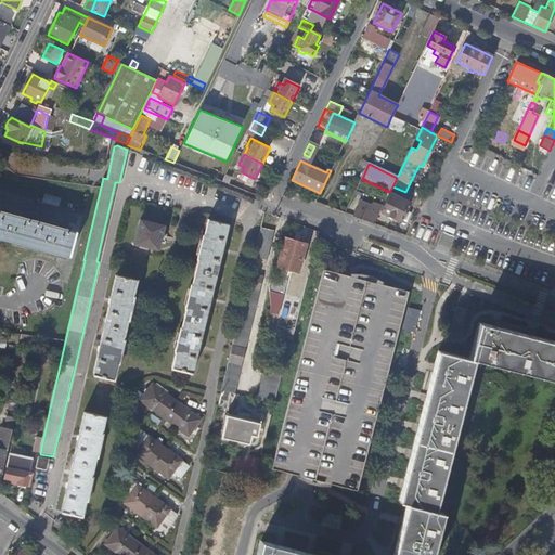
[(398,198),(389,194),(379,213),(400,222),(411,201),(399,195),(398,198)]
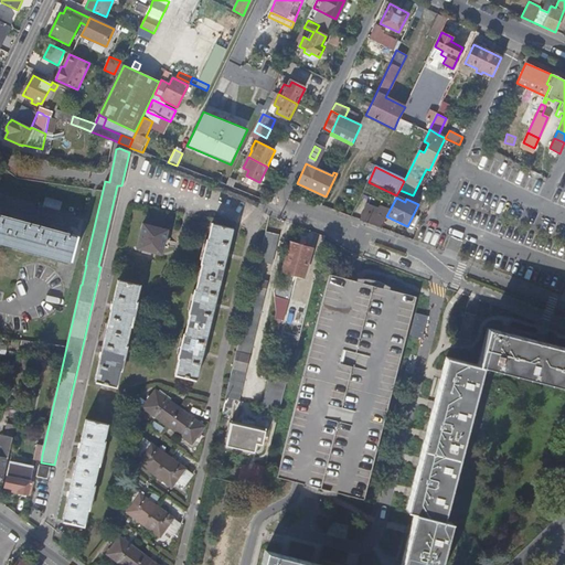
[(366,204),(360,221),(381,228),(386,216),(388,210),(380,205),(377,209),(366,204)]
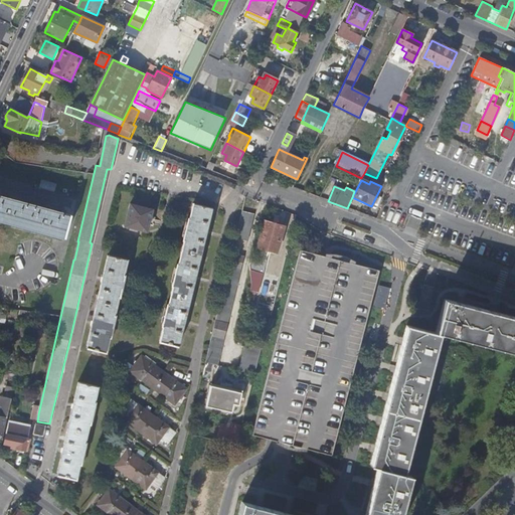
[(0,219),(64,236),(63,237),(64,237),(71,214),(70,214),(69,215),(46,209),(10,199),(0,196),(0,219)]
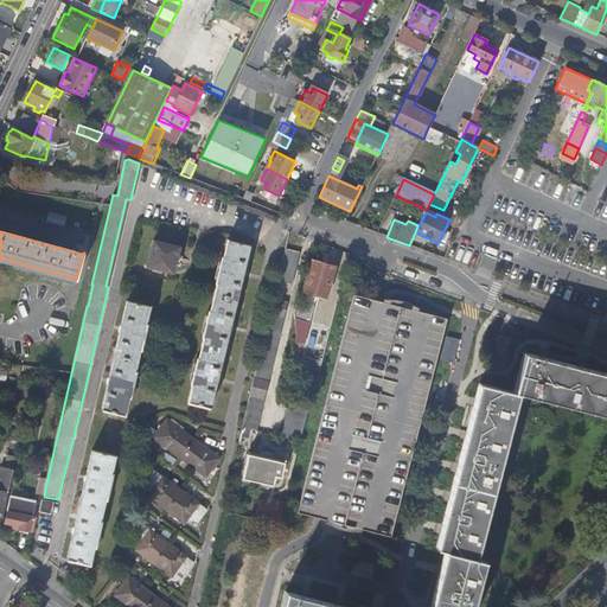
[(153,240),(147,267),(173,273),(180,247),(153,240)]
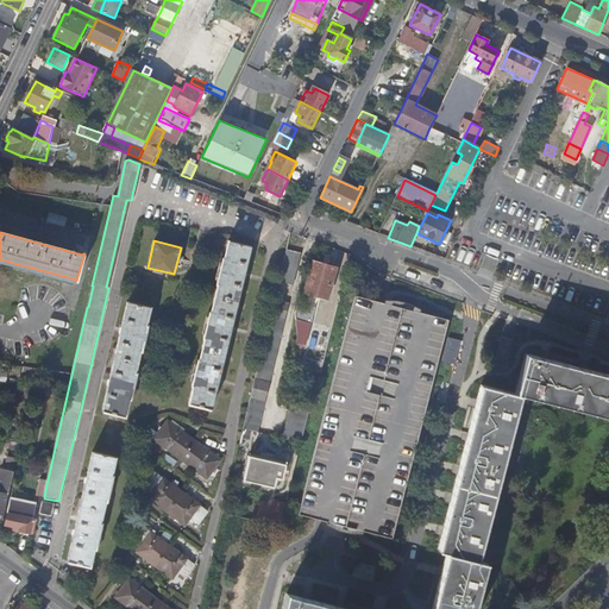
[(188,405),(211,409),(250,246),(227,242),(223,258),(221,258),(215,284),(217,284),(209,313),(208,313),(202,339),(203,339),(199,360),(198,360),(192,385),(193,387),(188,405)]
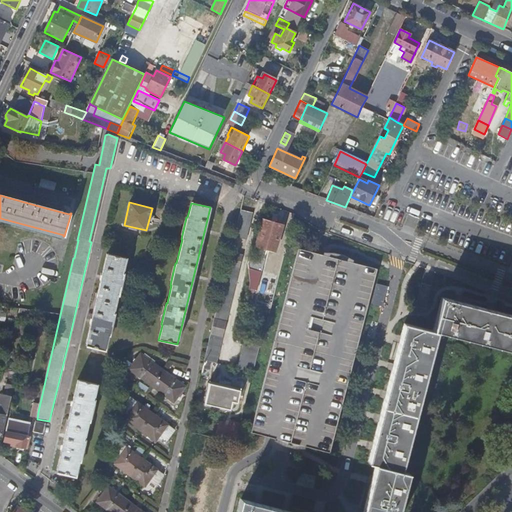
[(253,215),(240,212),(234,238),(247,241),(253,215)]
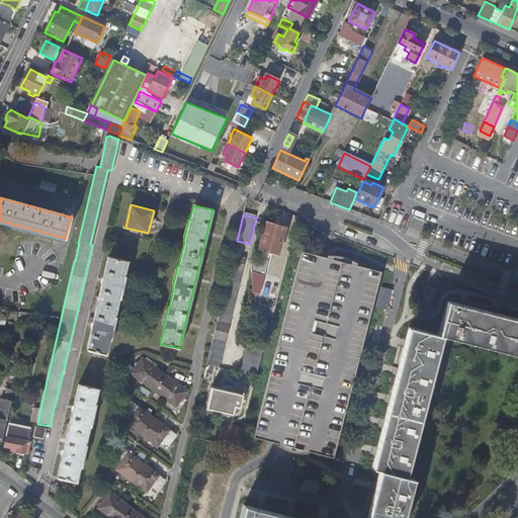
[(267,223),(260,249),(278,255),(286,229),(267,223)]
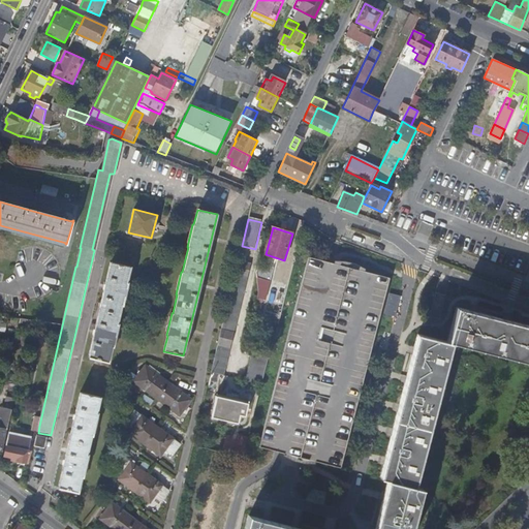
[(364,272),(334,263),(308,257),(259,447),(279,453),(341,468),(390,278),(364,272)]
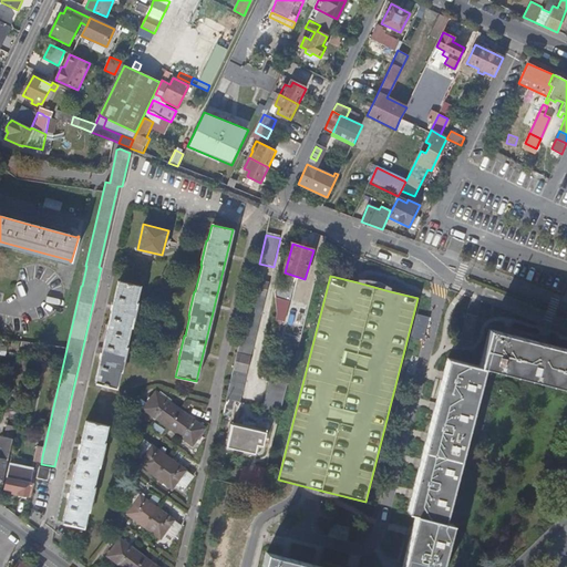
[(358,280),(358,282),(390,291),(391,289),(382,284),(371,281),(358,280)]
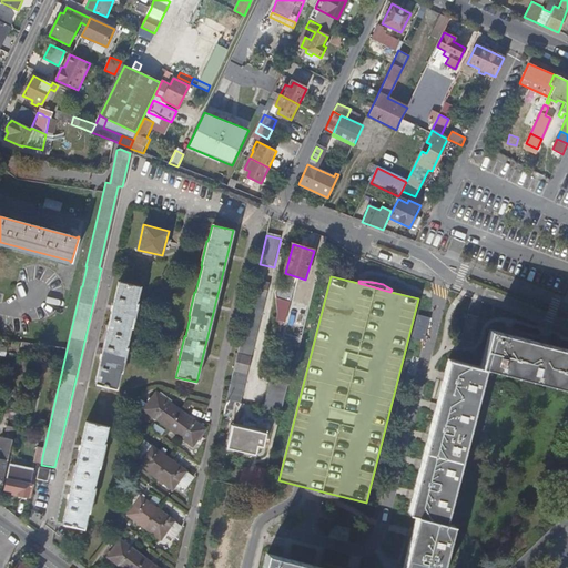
[(95,384),(117,388),(120,372),(121,372),(125,354),(124,353),(131,327),(137,304),(135,303),(140,286),(119,282),(95,384)]
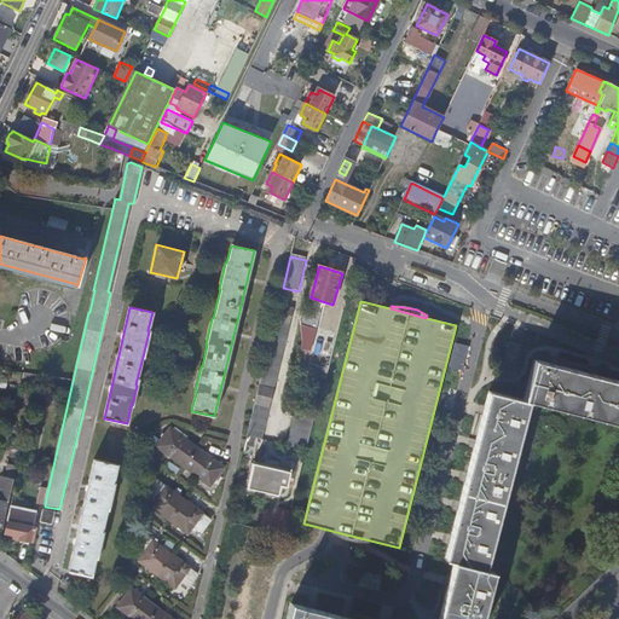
[(293,311),(278,307),(247,438),(261,441),(293,311)]
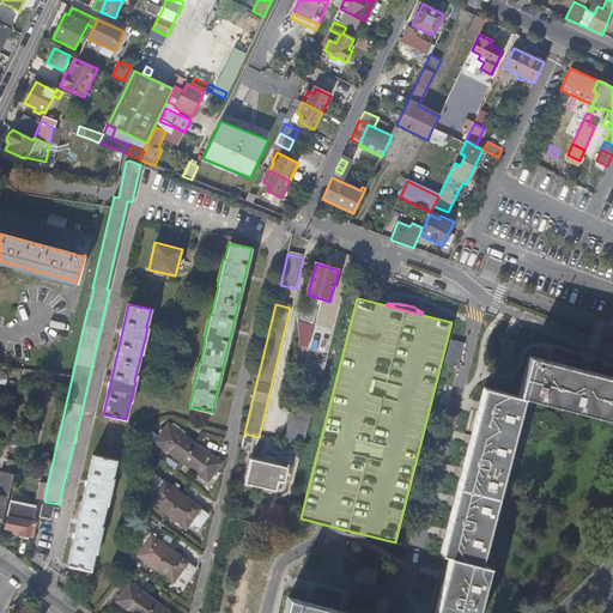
[(319,310),(301,305),(297,316),(298,322),(314,327),(319,310)]
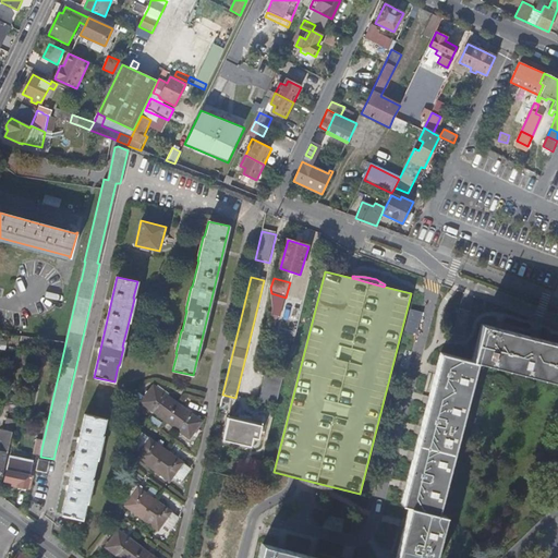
[(405,330),(417,331),(420,311),(409,310),(405,330)]
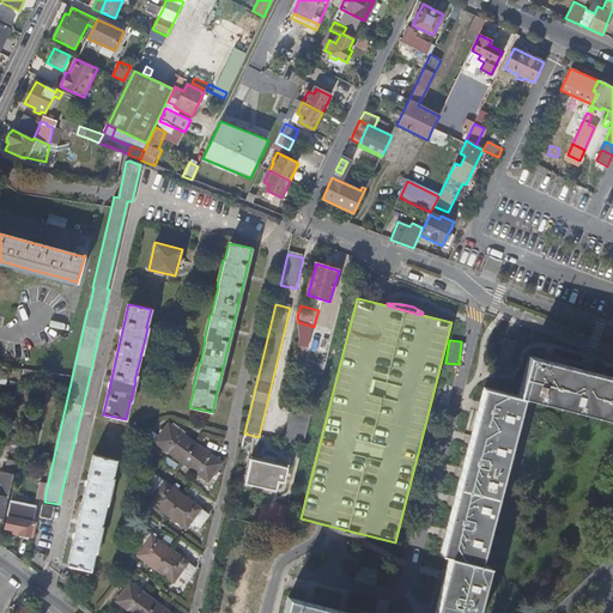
[(505,341),(499,366),(511,369),(517,345),(505,341)]
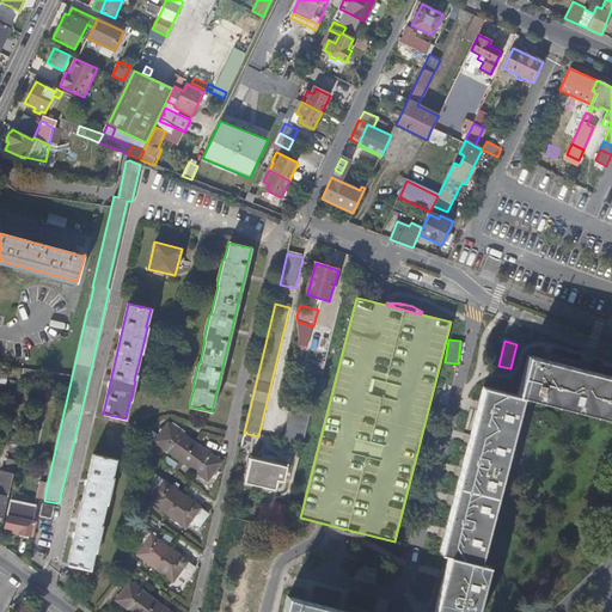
[(344,611),(288,597),(283,611),(476,611),(489,567),(479,564),(524,398),(611,420),(611,377),(528,356),(519,396),(484,387),(440,554),(450,556),(434,611),(344,611)]
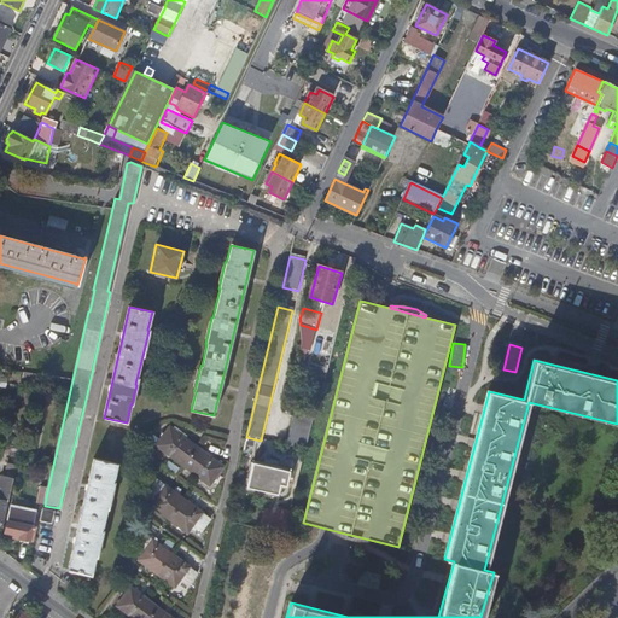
[(314,419),(296,414),(287,445),(305,450),(314,419)]
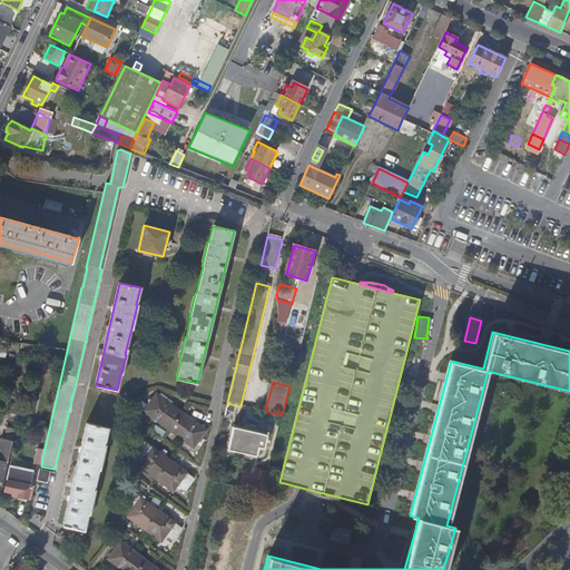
[(157,395),(145,411),(194,448),(206,431),(157,395)]
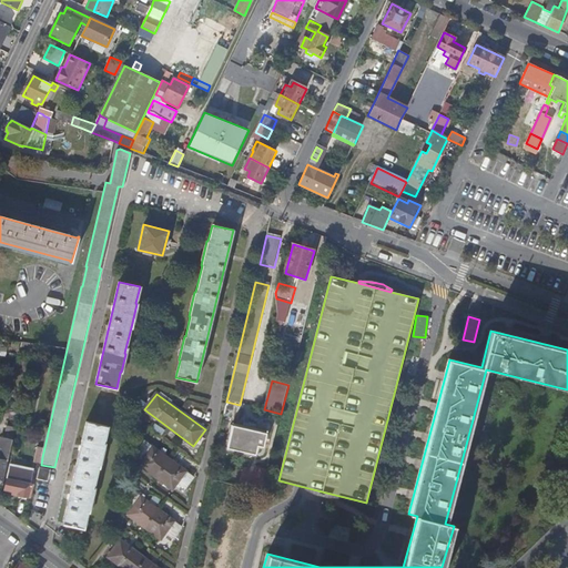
[(87,422),(63,524),(84,528),(88,511),(89,513),(94,488),(93,487),(98,467),(100,467),(104,444),(103,444),(108,426),(87,422)]
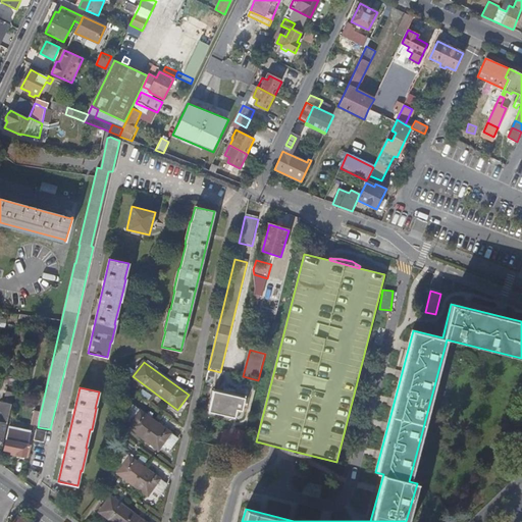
[(211,401),(206,421),(231,428),(232,422),(237,407),(211,401)]
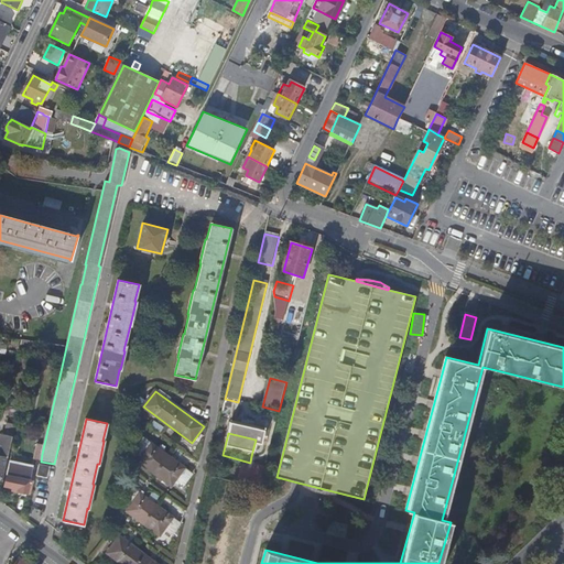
[(143,438),(136,449),(143,455),(139,462),(171,486),(176,479),(184,486),(193,475),(143,438)]
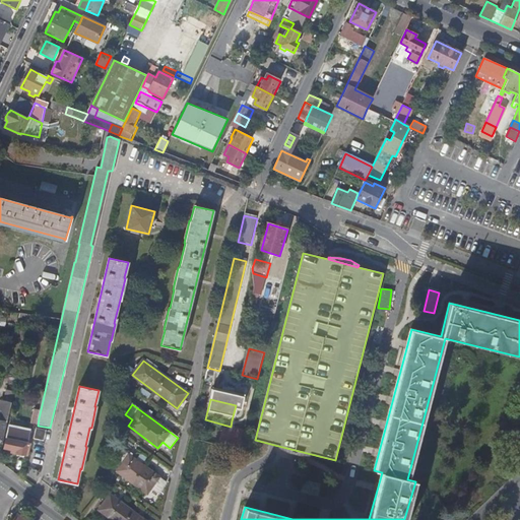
[(236,405),(232,420),(237,421),(241,406),(236,405)]
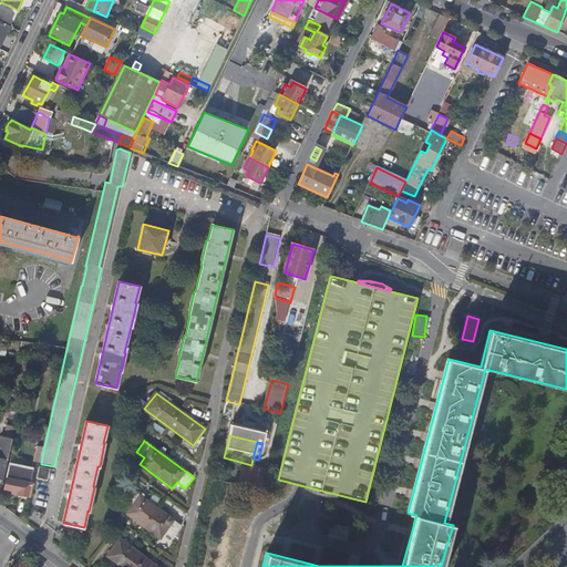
[(50,470),(40,466),(37,478),(48,481),(50,470)]
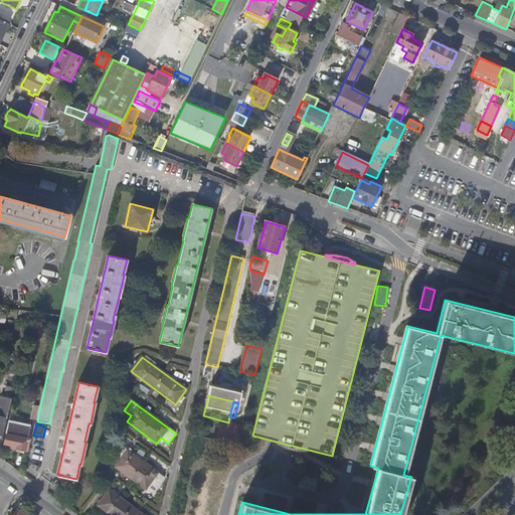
[(29,435),(20,433),(19,438),(7,435),(5,444),(12,445),(11,449),(17,450),(17,452),(24,454),(25,452),(29,435)]
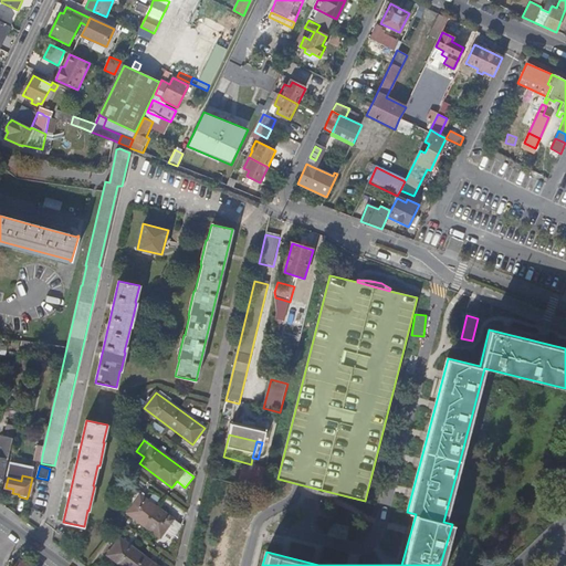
[(133,490),(125,501),(133,506),(128,513),(160,537),(165,531),(174,536),(181,525),(133,490)]
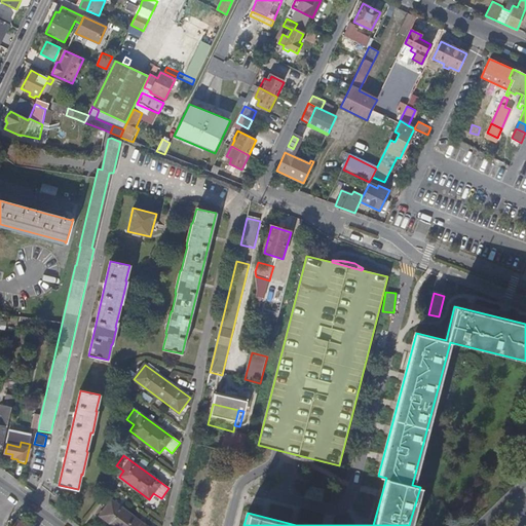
[(146,525),(112,500),(101,516),(113,525),(146,525)]
